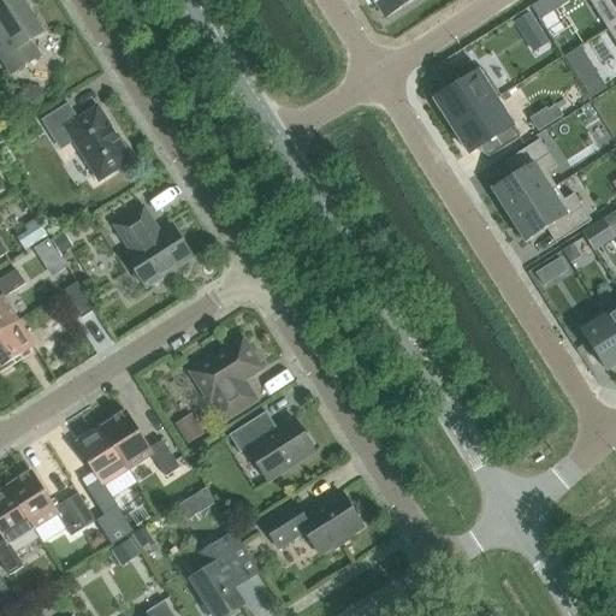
[(30,5),(27,0),(0,0),(0,24),(0,27),(0,25),(0,55),(12,75),(39,57),(33,47),(35,39),(43,34),(29,10),(30,5)]
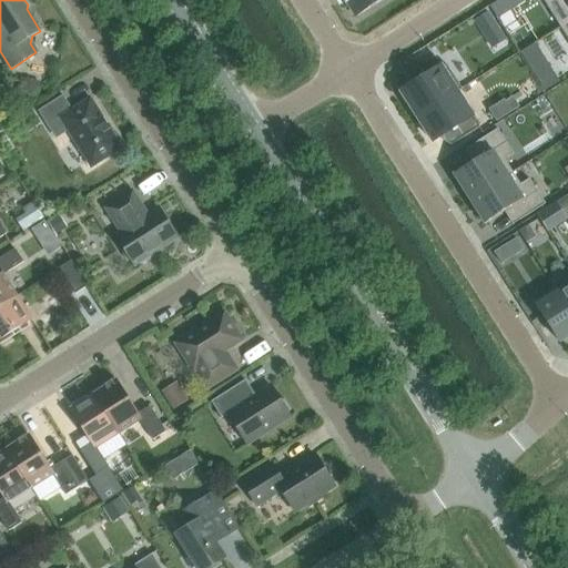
[(343,0),(344,0),(343,1),(345,4),(347,2),(356,17),(382,0),(343,0)]
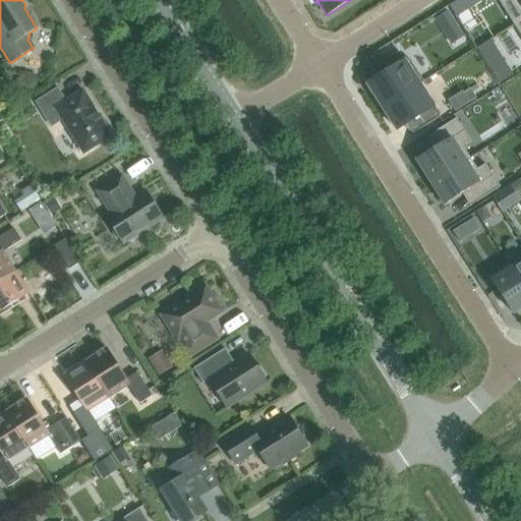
[(513,25),(520,19),(520,0),(497,0),(500,4),(507,0),(514,0),(520,10),(520,19),(513,24),(513,25)]
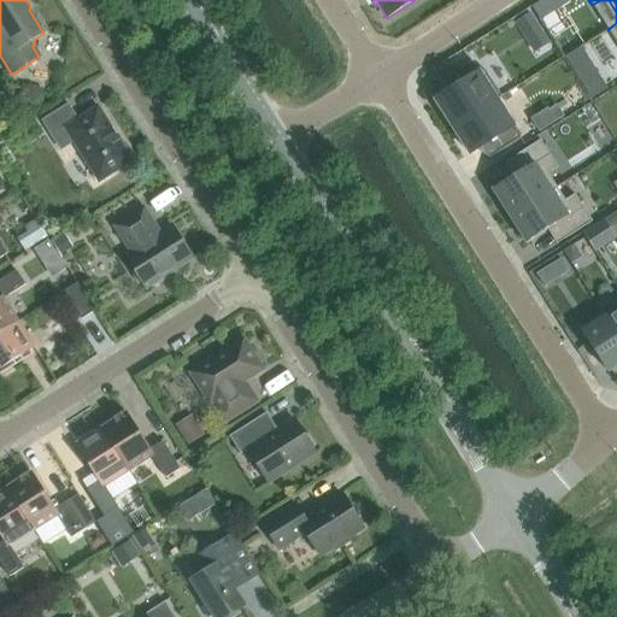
[(448,94),(436,101),(453,128),(497,100),(497,101),(501,98),(485,71),(480,74),(471,62),(441,81),(448,94)]
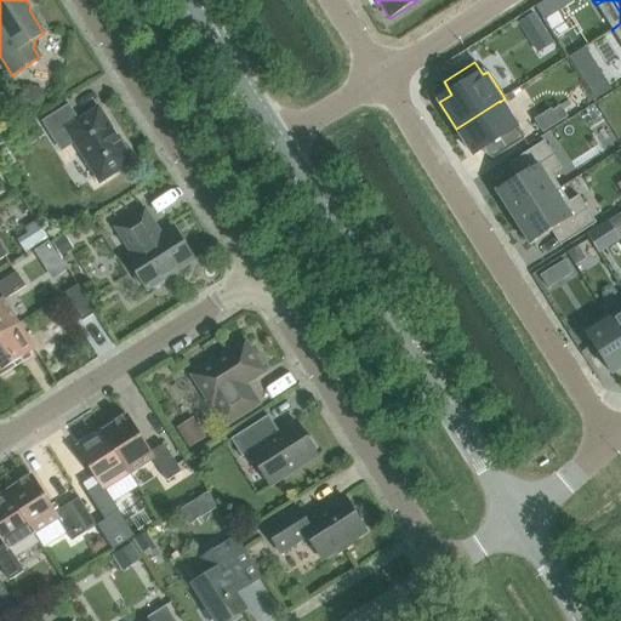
[(500,101),(456,129),(473,155),(485,148),(493,160),(524,140),(500,101)]
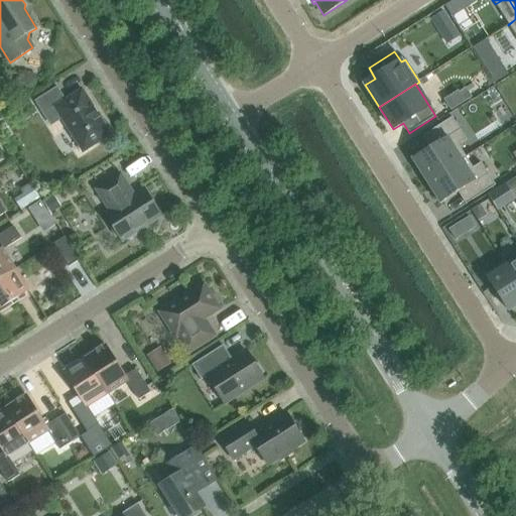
[(105,119),(100,120),(82,91),(66,101),(57,87),(34,102),(43,116),(51,112),(57,122),(62,119),(83,152),(110,135),(108,132),(110,128),(105,119)]
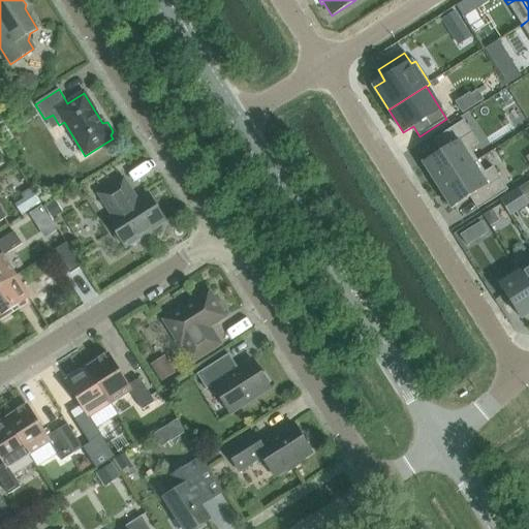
[(446,148),(423,163),(437,186),(477,161),(470,150),(478,144),(463,121),(439,136),(446,148)]
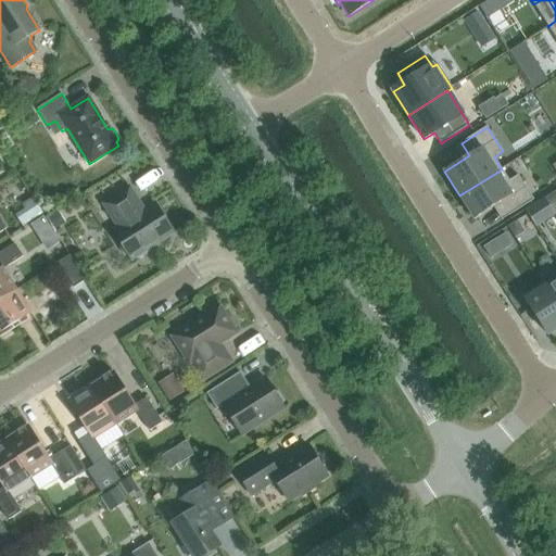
[(502,169),(459,196),(475,220),(500,204),(508,216),(533,200),(518,176),(509,181),(502,169)]
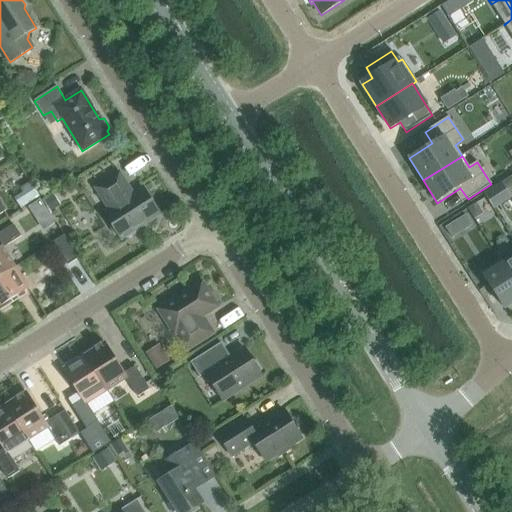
[(136,234),(137,229),(160,215),(143,188),(133,194),(119,173),(95,188),(109,209),(104,212),(111,224),(110,228),(115,236),(119,236),(121,239),(124,237),(128,239),(136,234)]
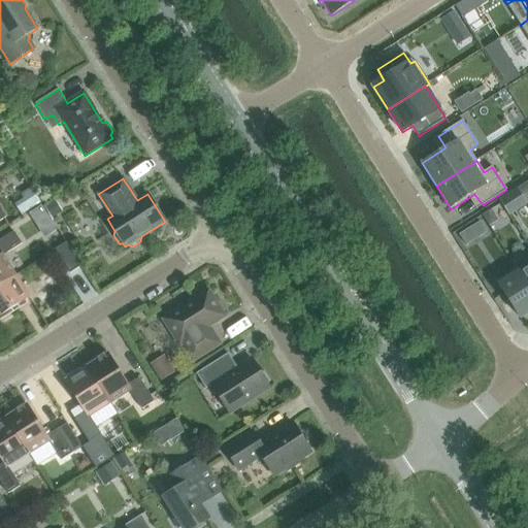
[(524,199),(527,196),(527,182),(518,189),(524,199)]
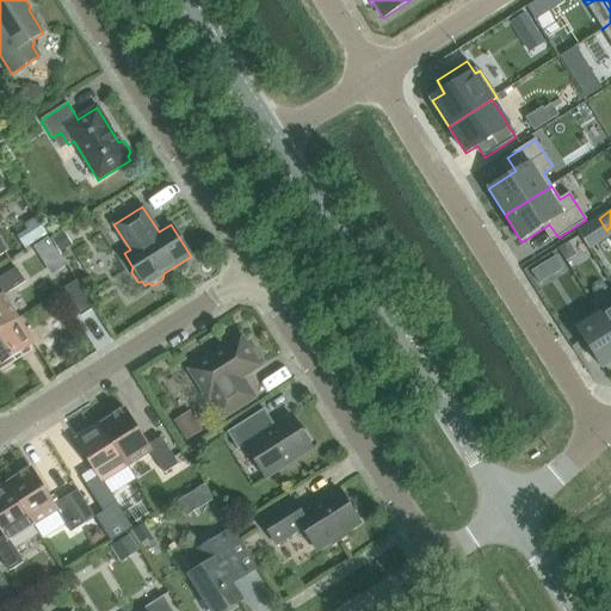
[(576,255),(568,244),(557,250),(566,261),(576,255)]
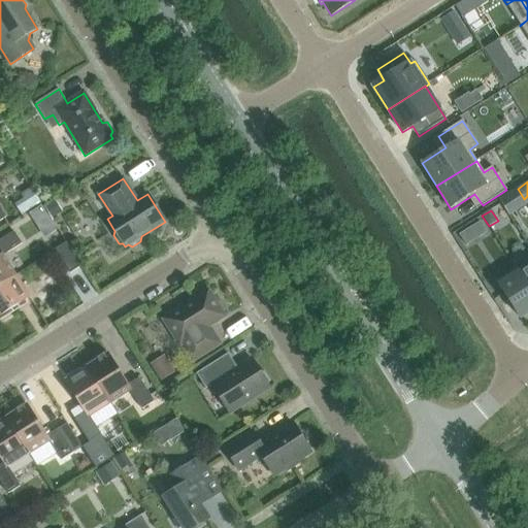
[(0,284),(14,275),(3,256),(22,243),(14,231),(0,240),(0,284)]
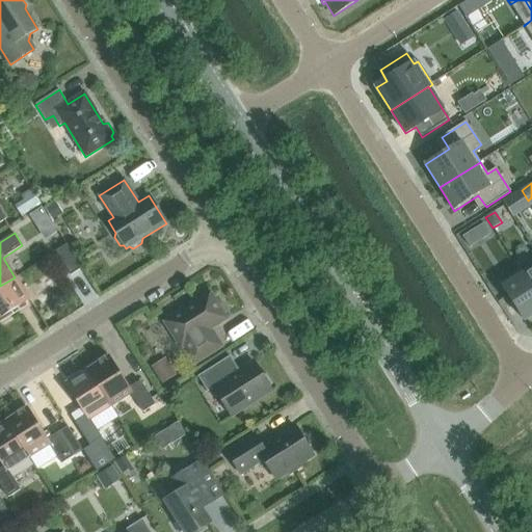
[(67,244),(55,251),(71,275),(82,268),(67,244)]
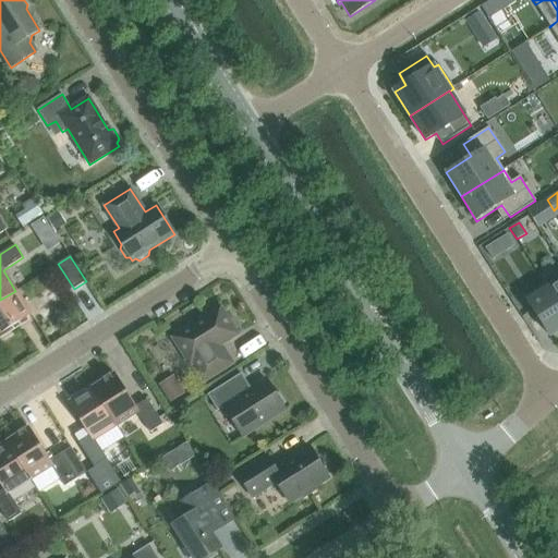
[(557,281),(548,288),(557,304),(557,281)]
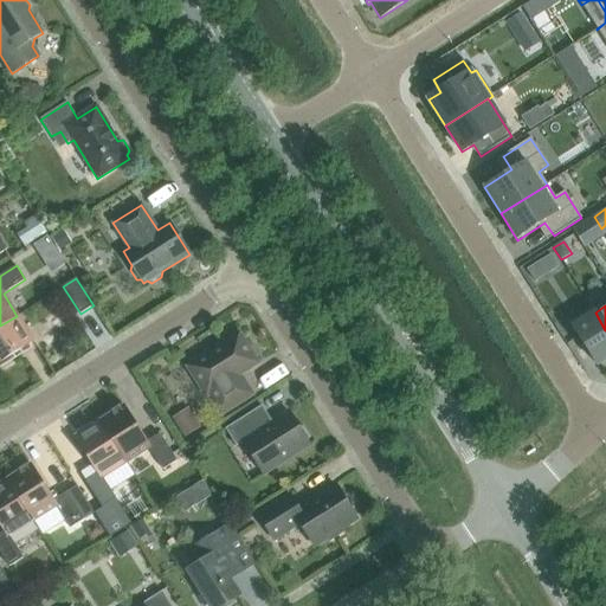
[(605,330),(595,313),(593,308),(569,322),(597,366),(605,359),(605,330)]
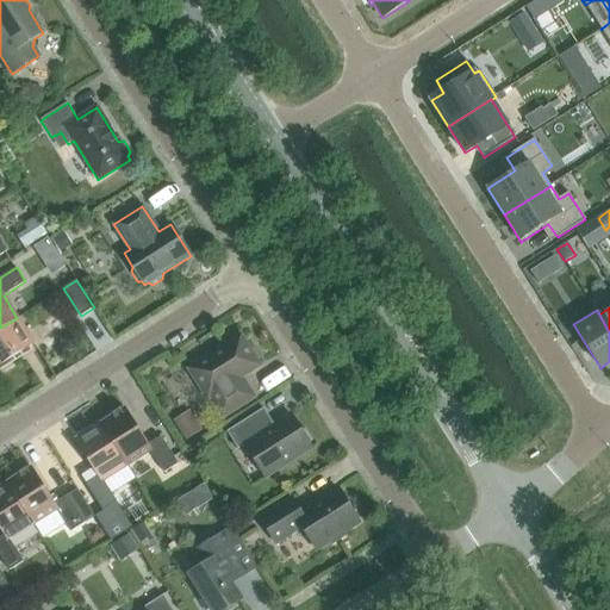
[(14,360),(12,358),(33,344),(17,318),(0,328),(0,368),(0,369),(14,360)]
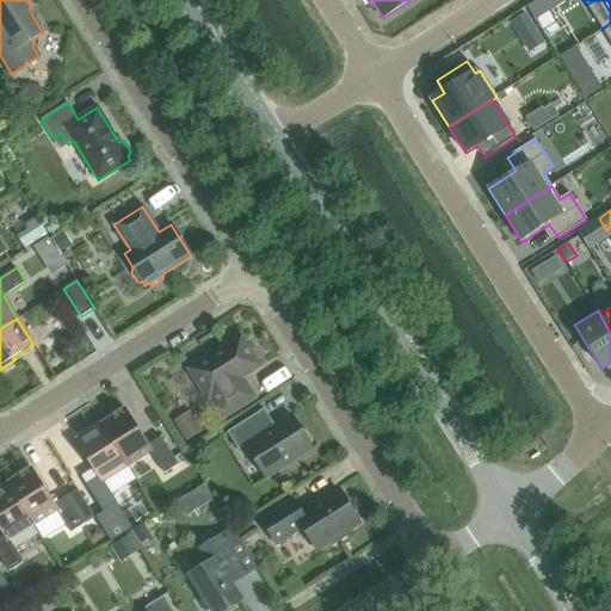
[(260,366),(241,337),(189,369),(208,400),(210,399),(223,419),(255,397),(242,378),(260,366)]
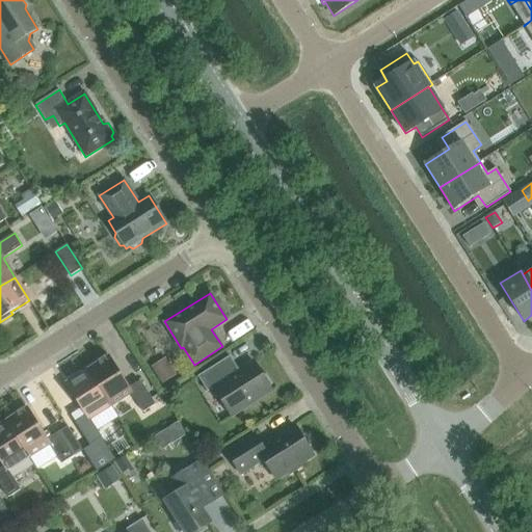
[(88,370),(111,405),(131,394),(142,413),(155,405),(140,380),(129,388),(109,356),(88,370)]
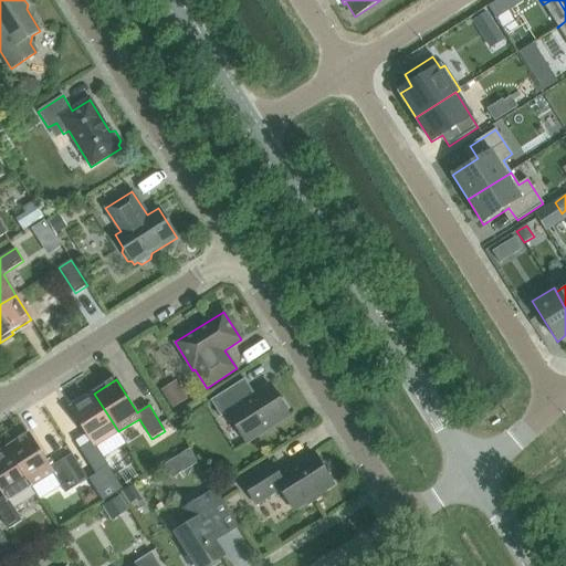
[(175,379),(160,387),(170,407),(185,399),(175,379)]
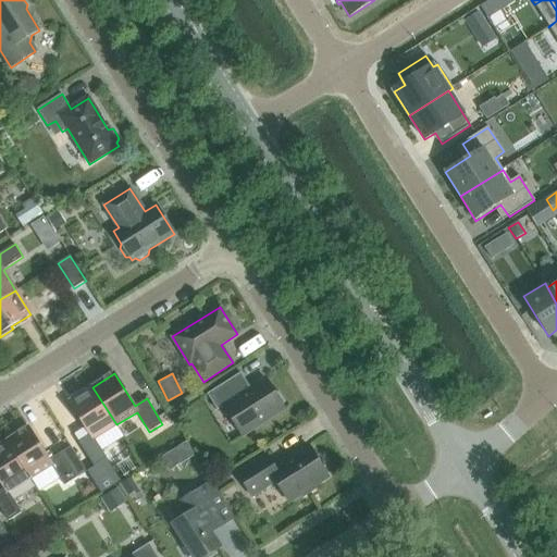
[(286,403),(280,392),(275,393),(265,378),(243,393),(233,378),(208,394),(218,410),(224,406),(243,436),(285,409),(283,406),(286,403)]
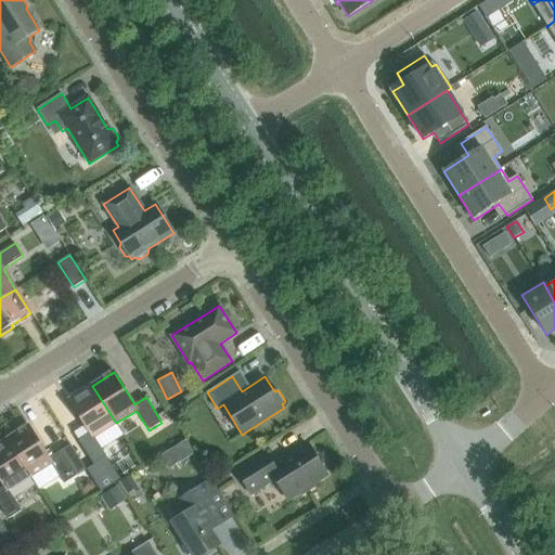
[(93,437),(116,423),(92,386),(68,400),(89,434),(78,440),(93,465),(106,457),(93,437)]
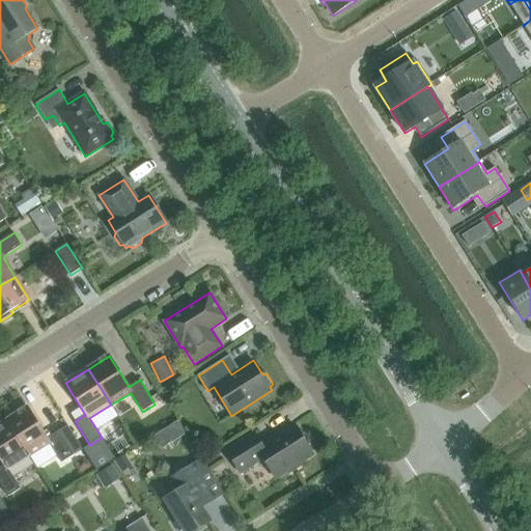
[(7,420),(30,456),(49,444),(61,464),(74,455),(58,431),(48,439),(27,408),(7,420)]
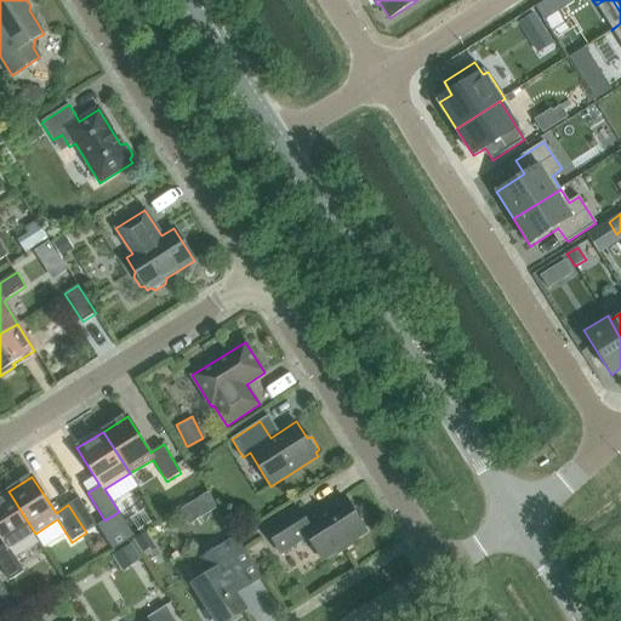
[(10,550),(35,534),(9,491),(0,496),(0,537),(5,545),(0,547),(0,567),(10,581),(23,573),(10,550)]
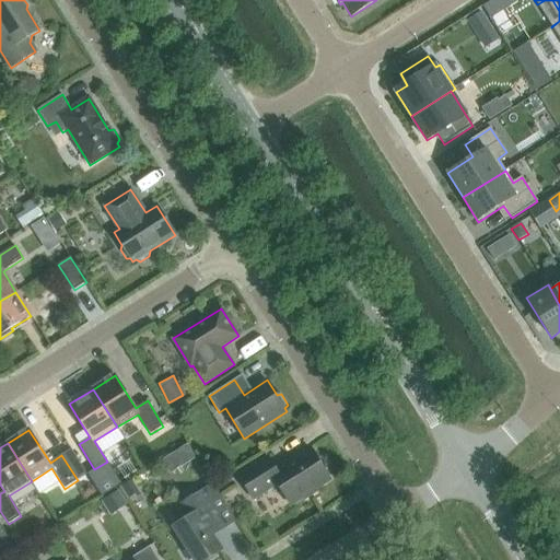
[(273,487),(280,488),(290,504),(302,497),(306,499),(315,493),(315,488),(329,479),(324,470),(325,467),(324,462),(319,458),(316,458),(311,448),(277,470),(268,457),(238,476),(253,500),(273,487)]
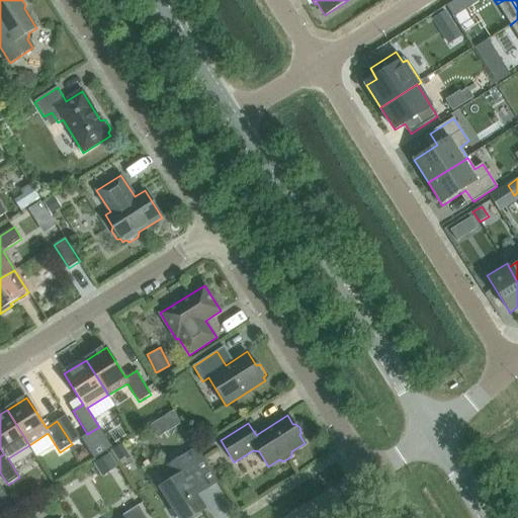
[(191,517),(205,509),(196,495),(208,488),(187,454),(164,469),(171,482),(160,488),(172,508),(169,510),(174,517),(191,517)]
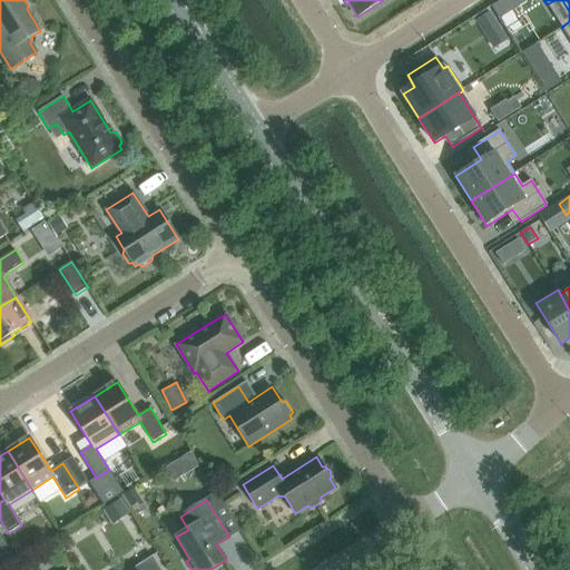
[(9,544),(0,547),(0,560),(1,564),(13,561),(9,544)]
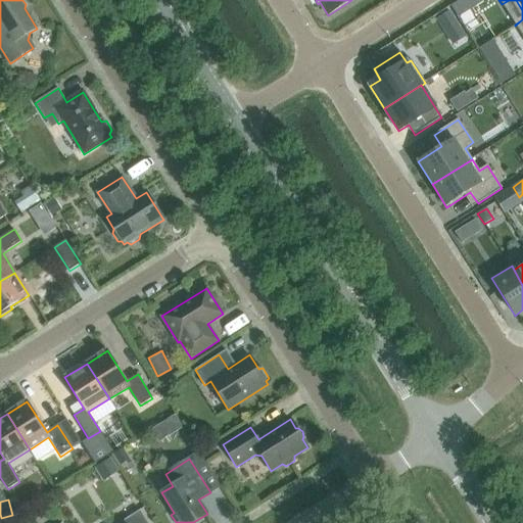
[(147,522),(140,511),(120,522),(147,522)]
